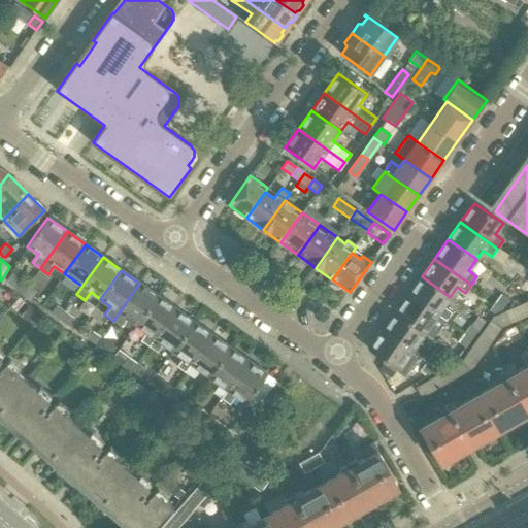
[(7,282),(23,293),(28,286),(11,273),(7,282)]
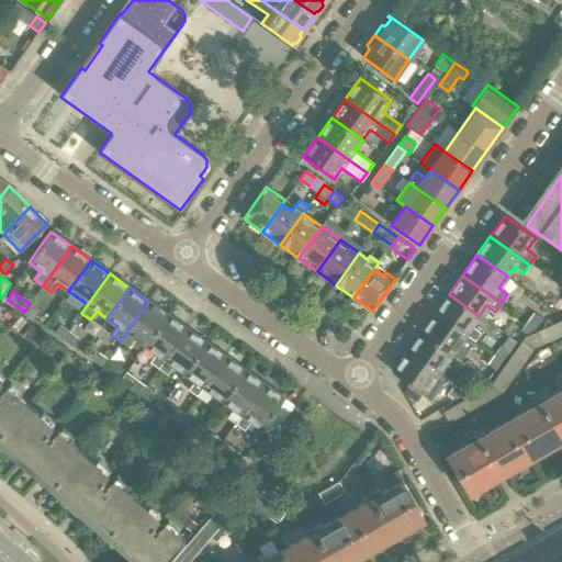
[(449,294),(435,314),(473,341),(480,334),(471,327),(479,316),(449,294)]
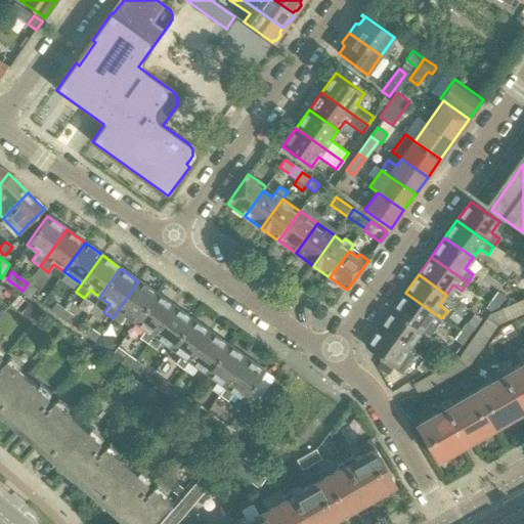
[(125,315),(135,322),(156,294),(138,281),(113,318),(120,323),(125,315)]
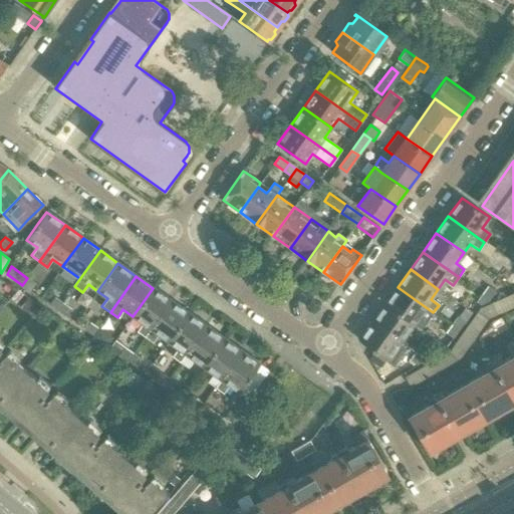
[(27,278),(22,285),(30,291),(36,283),(27,278)]
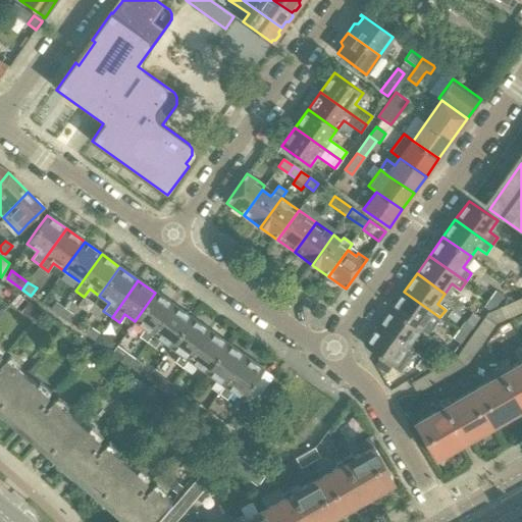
[(404,292),(390,309),(419,329),(428,335),(440,318),(439,317),(404,292)]
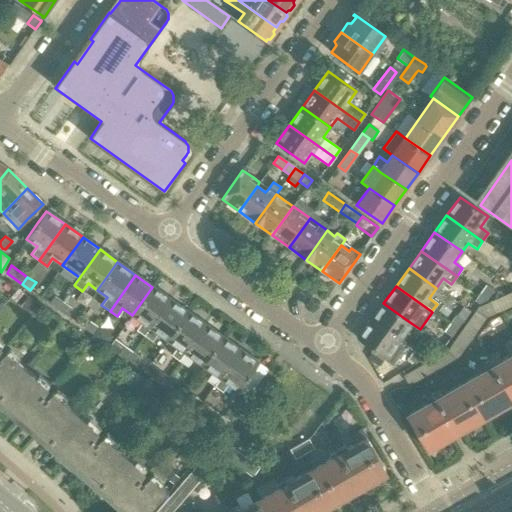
[(485,286),(480,293),(493,302),(501,298),(485,286)]
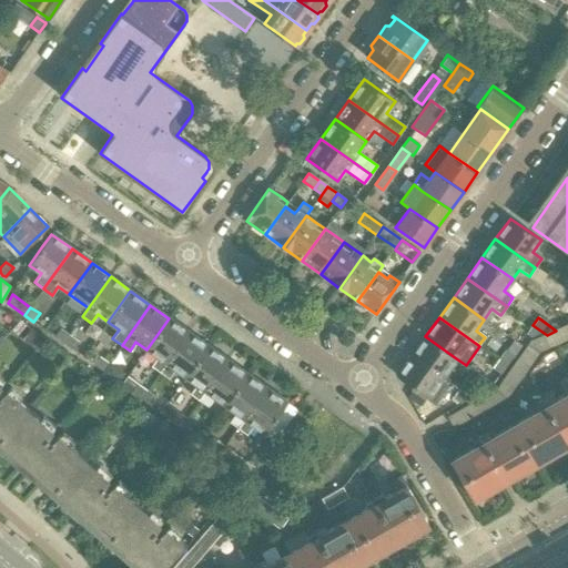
[(151,366),(160,373),(189,333),(169,318),(146,350),(158,357),(151,366)]
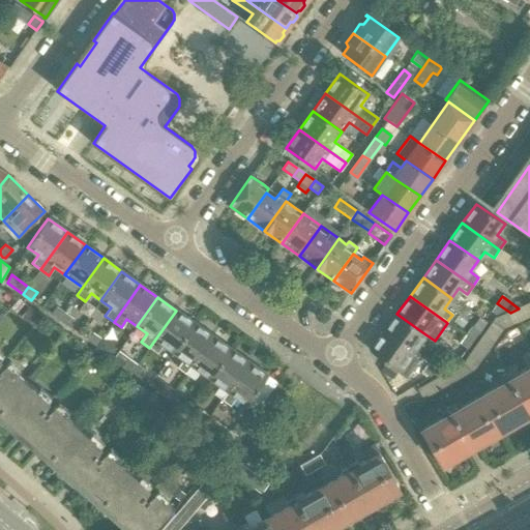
[(494,320),(490,325),(463,363),(417,389),(421,396),(432,395),(471,374),(503,329),(529,317),(529,303),(519,308),(510,313),(494,320)]
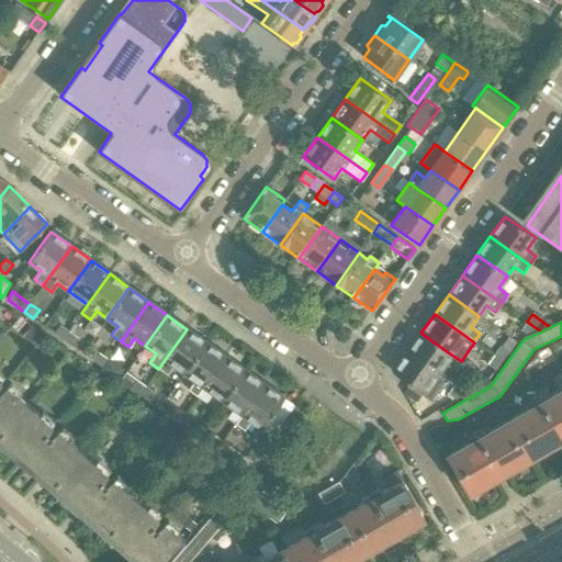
[(510,339),(519,345),(524,339),(541,332),(527,322),(520,332),(518,329),(510,339)]
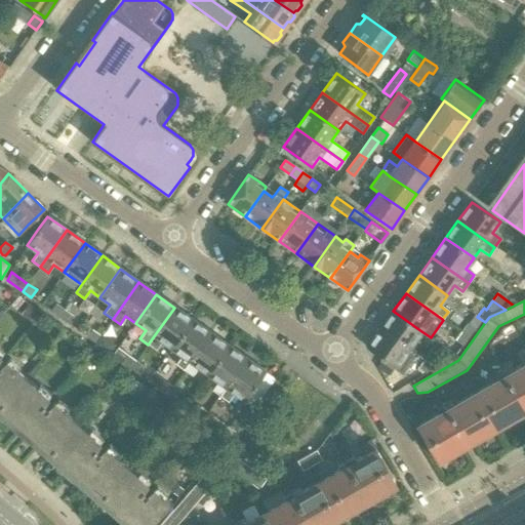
[(51,311),(58,317),(65,310),(56,304),(51,311)]
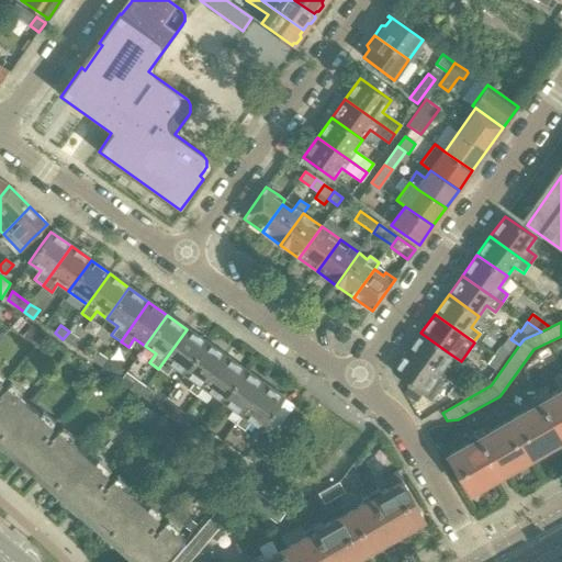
[(31,326),(27,330),(23,335),(35,345),(43,336),(31,326)]
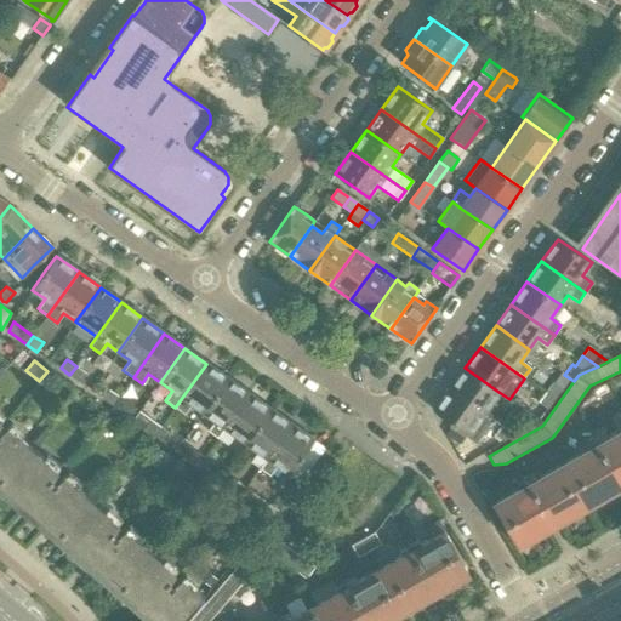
[(192,404),(204,414),(228,379),(206,364),(175,408),(184,415),(192,404)]
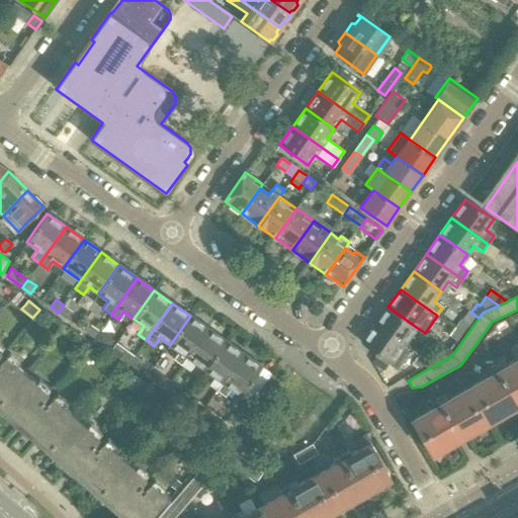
[(64,306),(58,313),(66,318),(71,311),(64,306)]
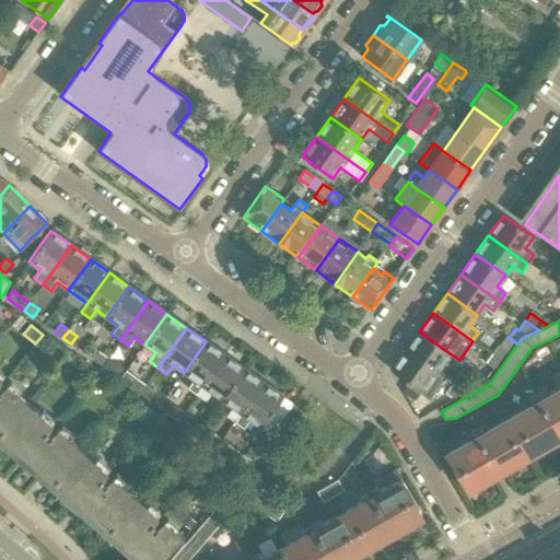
[(419,331),(406,351),(435,373),(450,353),(419,331)]
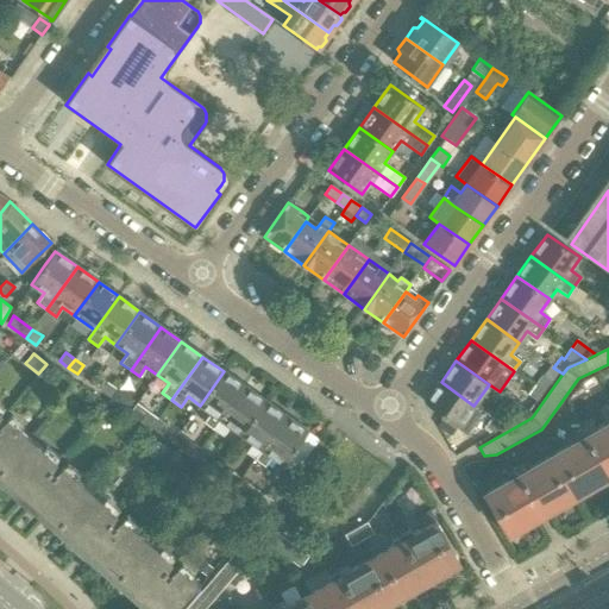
[(203,422),(213,429),(244,387),(224,371),(200,406),(211,413),(203,422)]
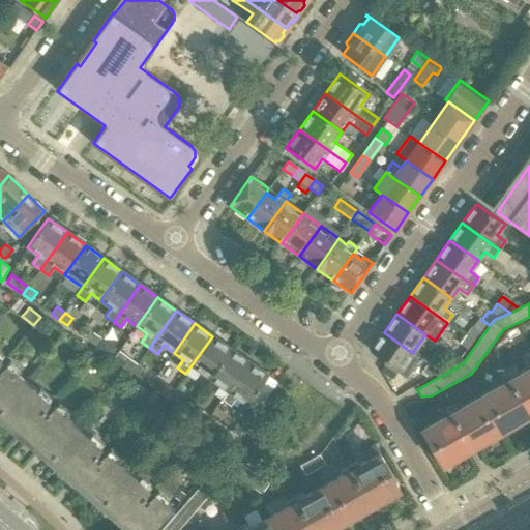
[(471,327),(465,335),(472,342),(478,333),(471,327)]
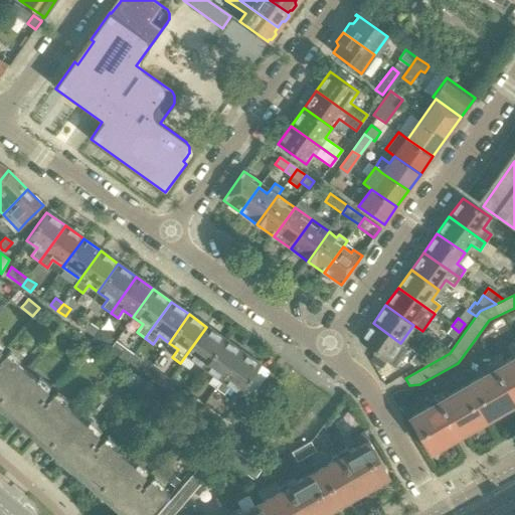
[(86,331),(94,337),(99,329),(91,323),(86,331)]
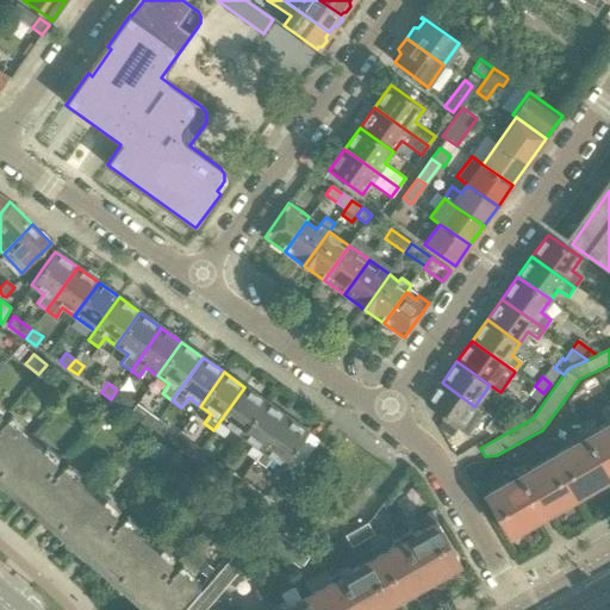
[(474,406),(442,383),(427,404),(460,428),(467,416),(477,423),(484,412),(474,406)]
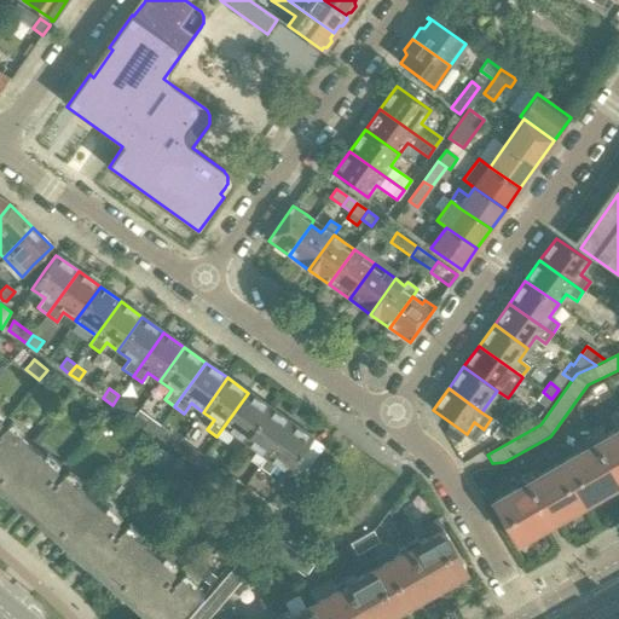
[(113,405),(121,410),(127,401),(131,397),(122,391),(119,395),(113,405)]
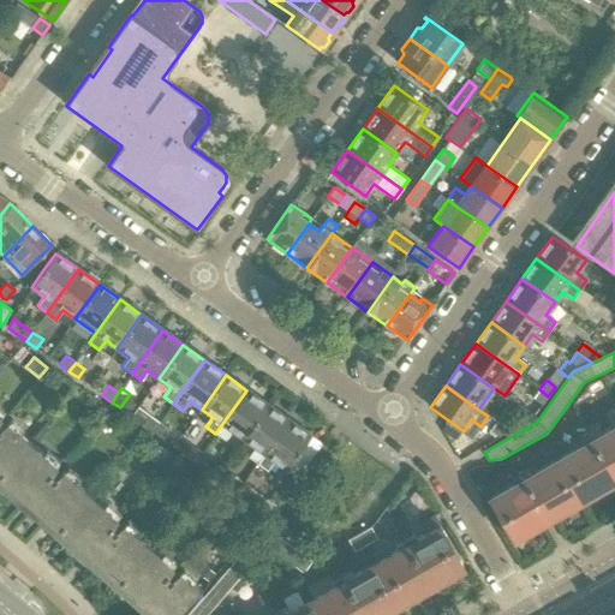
[(548,396),(539,389),(532,400),(542,406),(548,396)]
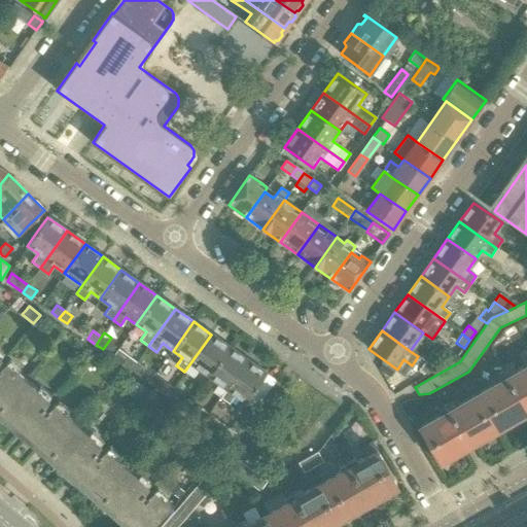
[(199,370),(208,376),(229,347),(211,335),(184,372),(192,378),(199,370)]
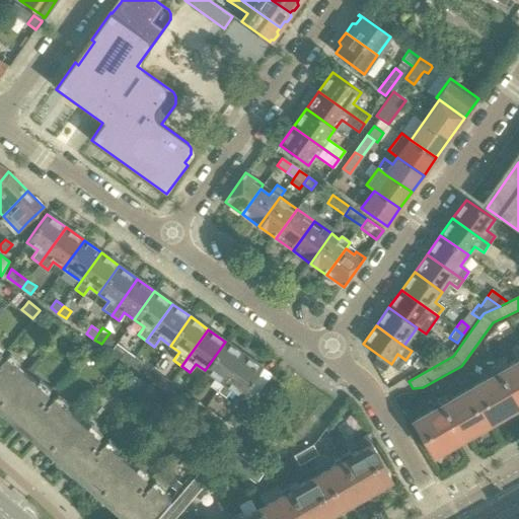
[(210,385),(217,391),(243,355),(225,342),(205,370),(215,377),(210,385)]
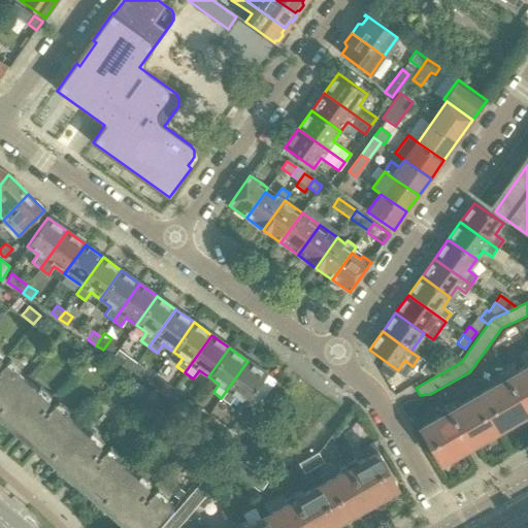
[(127,376),(131,370),(136,363),(128,357),(126,361),(117,354),(109,364),(127,376)]
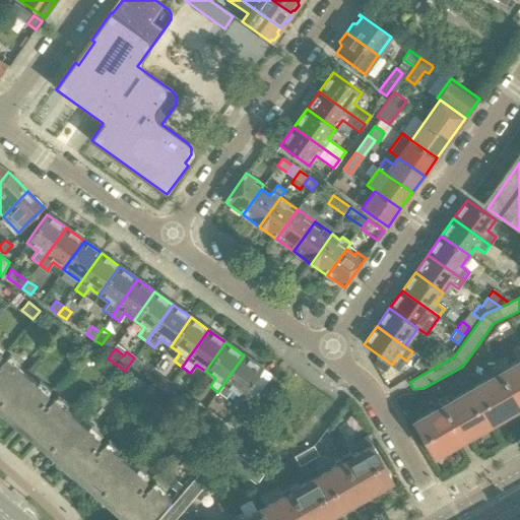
[(425,348),(418,356),(427,362),(432,354),(425,348)]
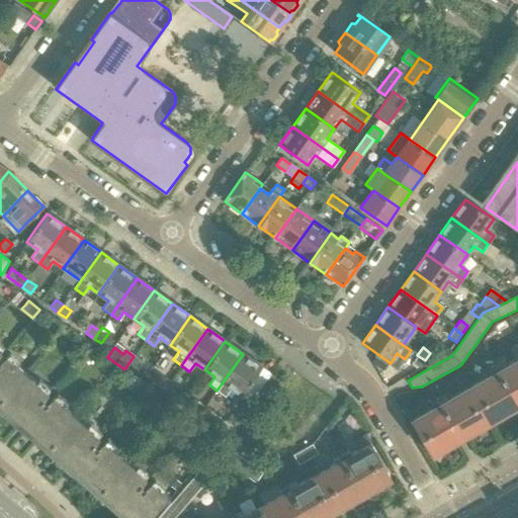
[(243,354),(217,391),(225,397),(231,389),(247,400),(252,394),(246,390),(254,377),(262,367),(243,354)]
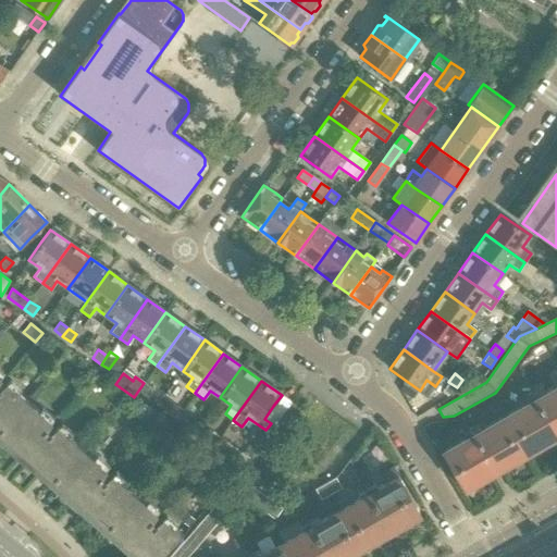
[(0,432),(28,400),(7,382),(0,386),(0,432)]
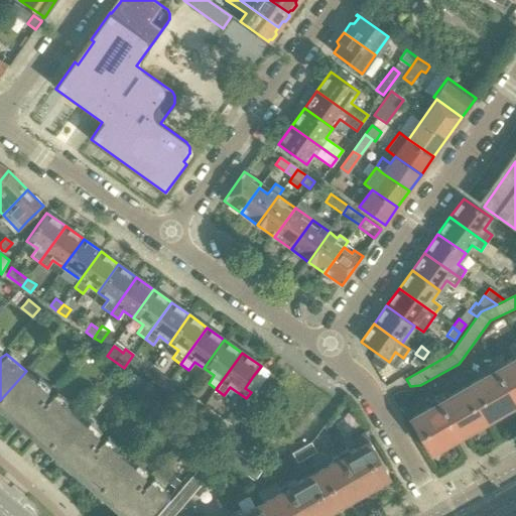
[(423,359),(415,354),(410,362),(417,368),(423,359)]
